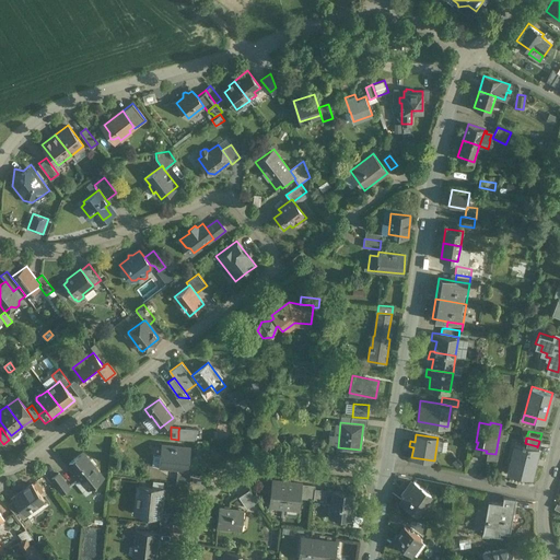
[(525,443),(515,441),(513,451),(515,451),(511,468),(509,468),(508,469),(531,475),(535,459),(534,459),(537,447),(537,446),(525,443)]
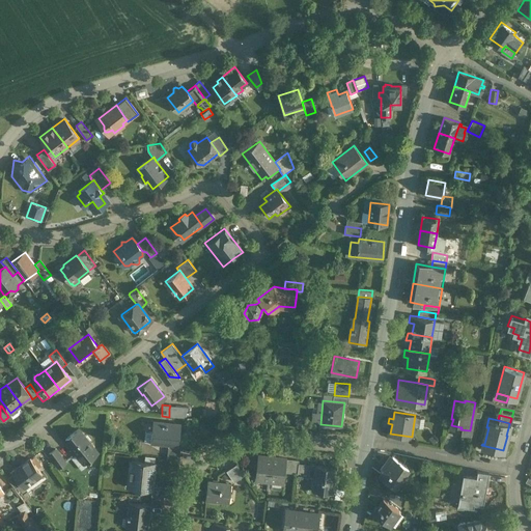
[(180,424),(154,421),(152,431),(145,431),(144,441),(151,442),(168,444),(178,445),(180,424)]
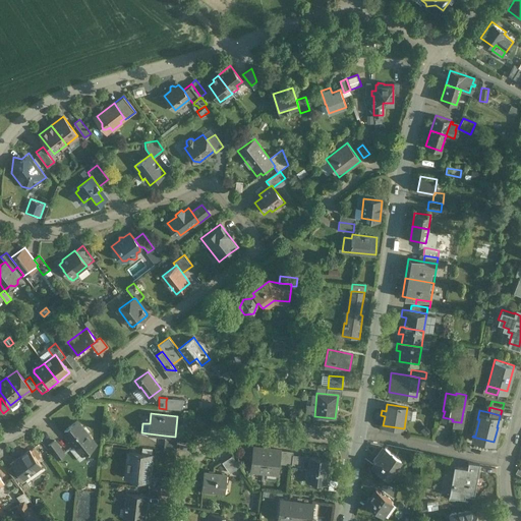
[(95,445),(77,422),(64,432),(71,441),(68,443),(72,448),(75,446),(82,455),(95,445)]
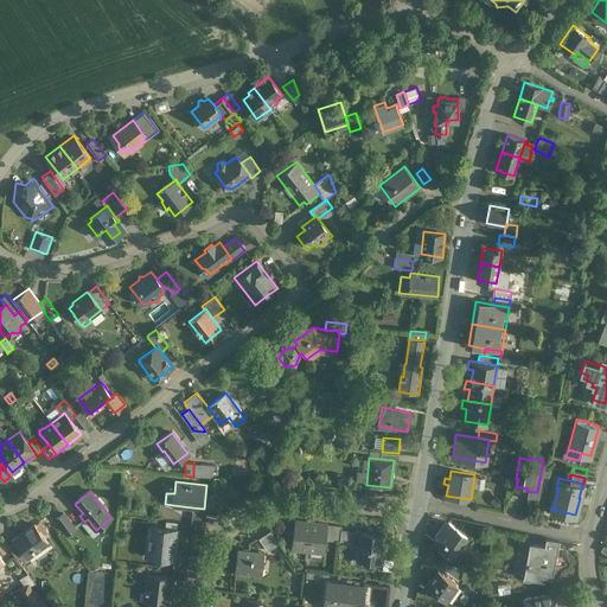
[(204,509),(192,508),(191,524),(205,525),(206,509),(204,509)]
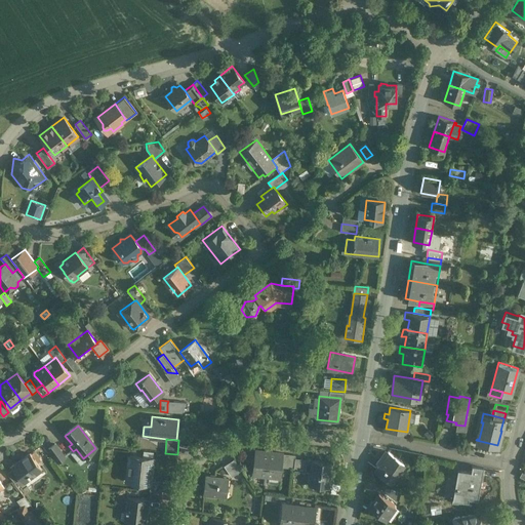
[(65,458),(55,445),(48,449),(57,463),(65,458)]
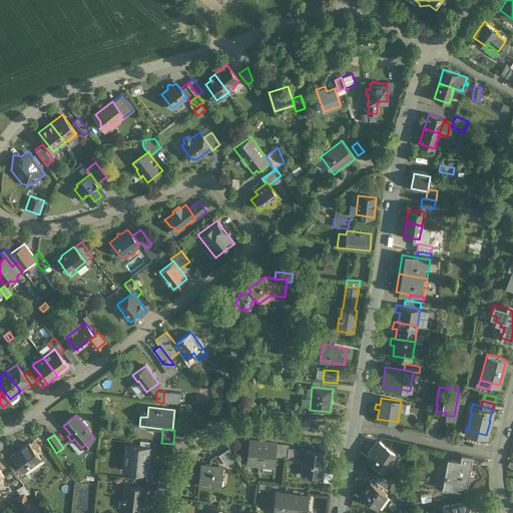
[(264,442),(249,440),(246,464),(261,466),(264,442)]
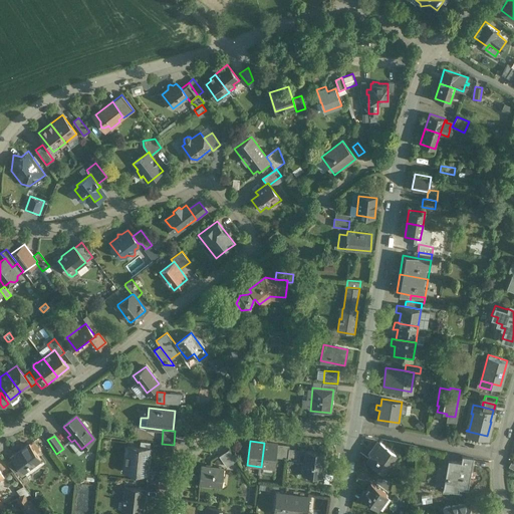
[(396,453),(379,442),(366,459),(382,471),(396,453)]
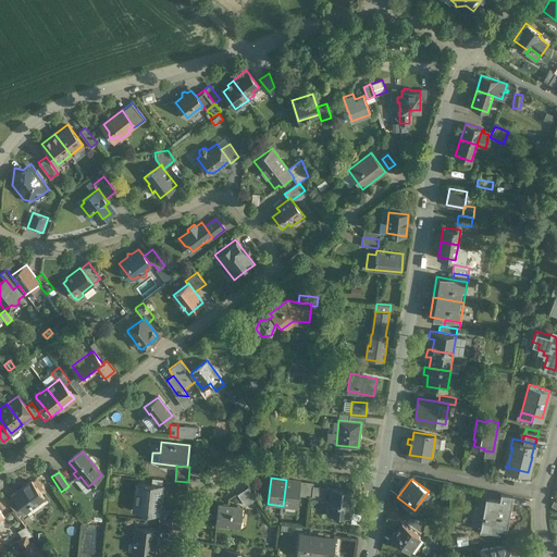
[(300,481),(286,480),(283,506),(298,507),(299,495),(300,481)]
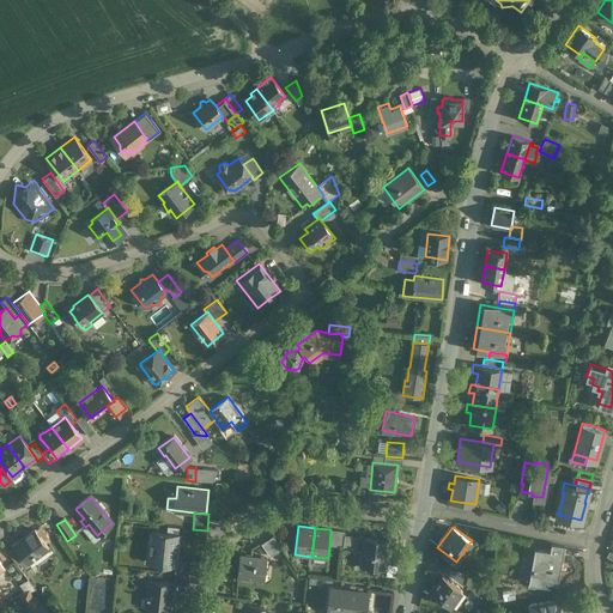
[(345,532),(331,529),(329,545),(343,547),(345,535),(345,532)]
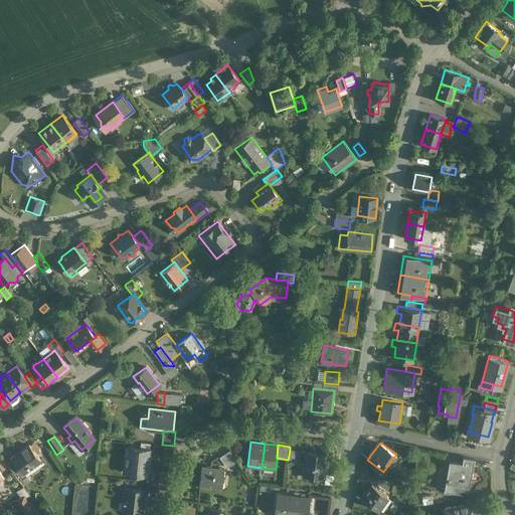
[(29,446),(11,459),(13,461),(20,471),(23,475),(41,462),(29,446)]
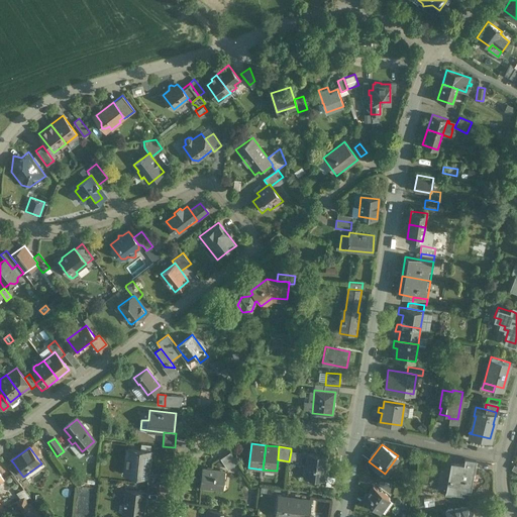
[(150,451),(127,448),(125,475),(147,477),(148,473),(150,451)]
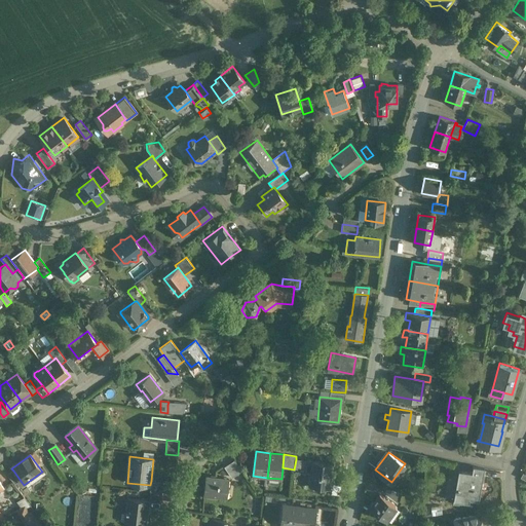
[(234,459),(224,466),(231,478),(241,471),(234,459)]
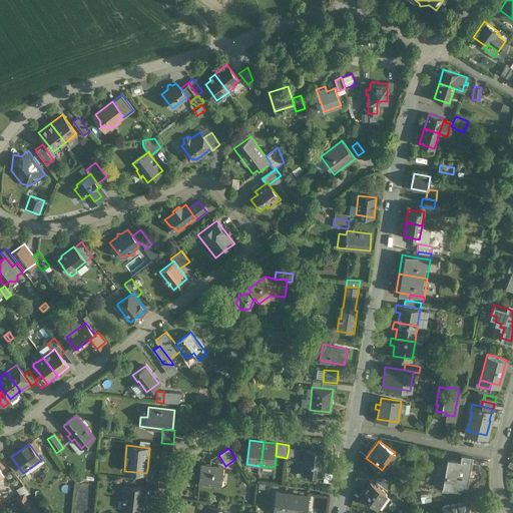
[(289,448),(287,458),(287,461),(299,462),(301,449),(289,448)]
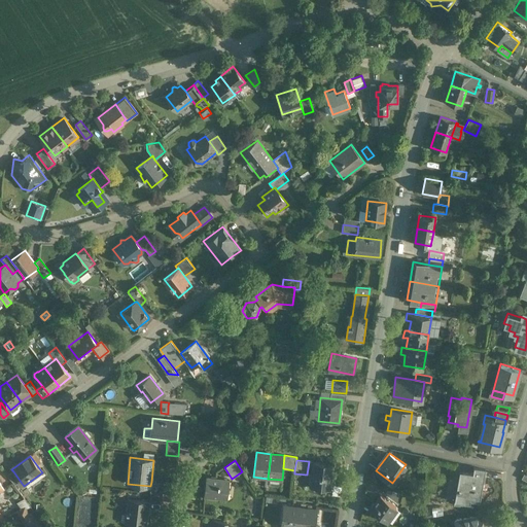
[(334,464),(313,462),(311,476),(314,477),(313,484),(330,486),(334,464)]
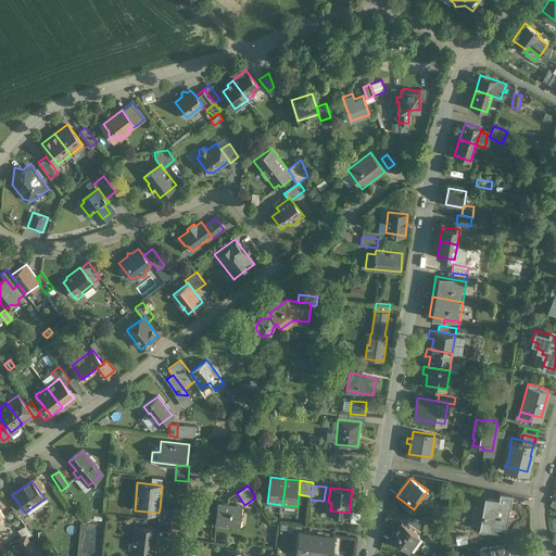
[(498,496),(488,494),(484,512),(483,512),(483,515),(484,515),(482,527),(495,528),(495,525),(505,526),(510,498),(498,496)]
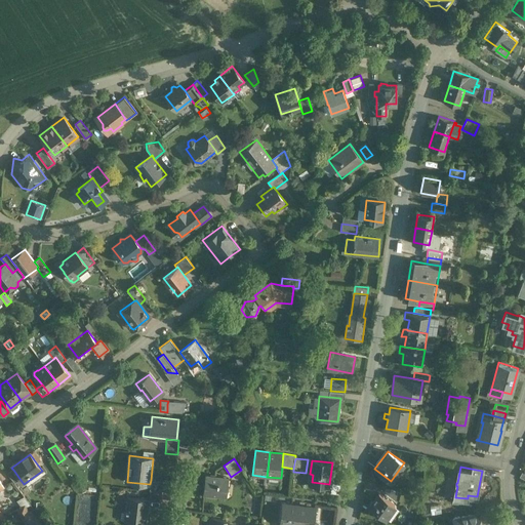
[(21,480),(13,470),(7,474),(15,484),(21,480)]
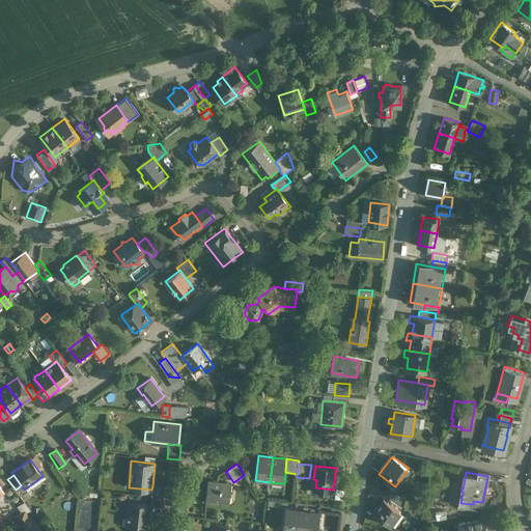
[(231,484),(208,481),(206,500),(228,503),(231,484)]
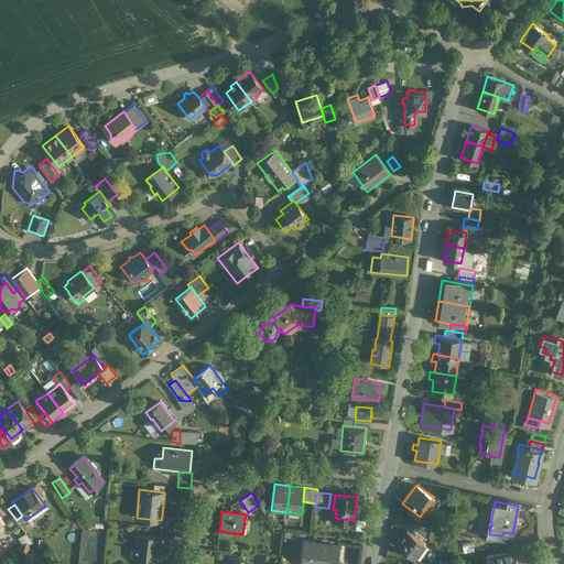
[(175,518),(162,516),(161,520),(161,530),(173,531),(175,518)]
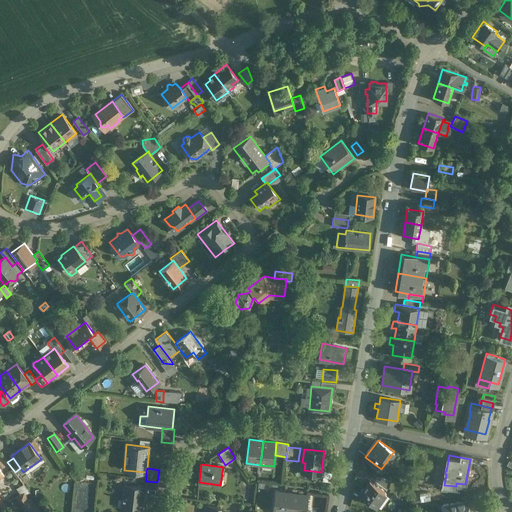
[(34,499),(13,471),(8,474),(24,495),(29,502),(32,500),(34,499)]
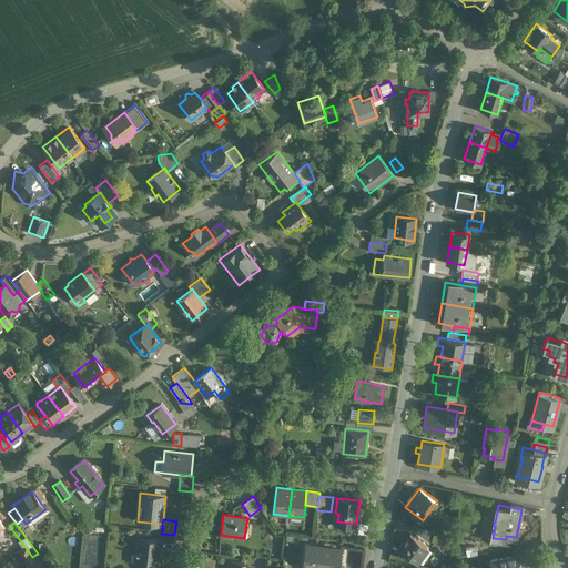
[(427,546),(409,533),(398,548),(417,561),(427,546)]
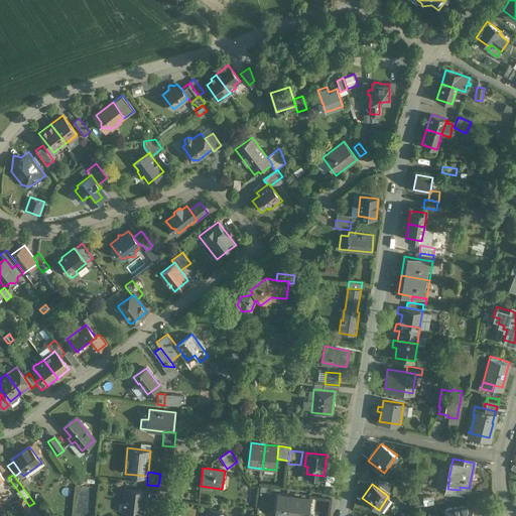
[(158,486),(147,485),(146,492),(158,494),(158,486)]
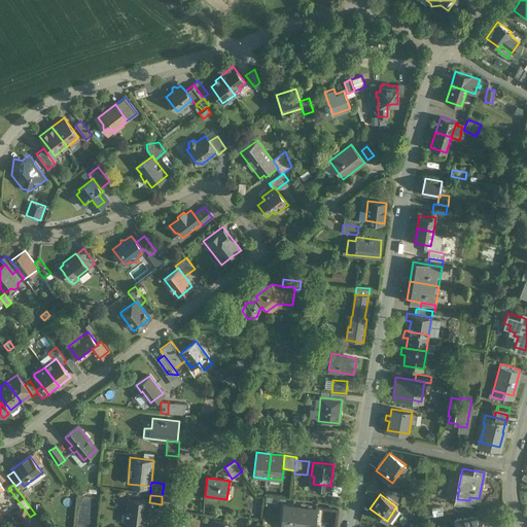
[(149,502),(128,499),(125,523),(146,526),(149,502)]
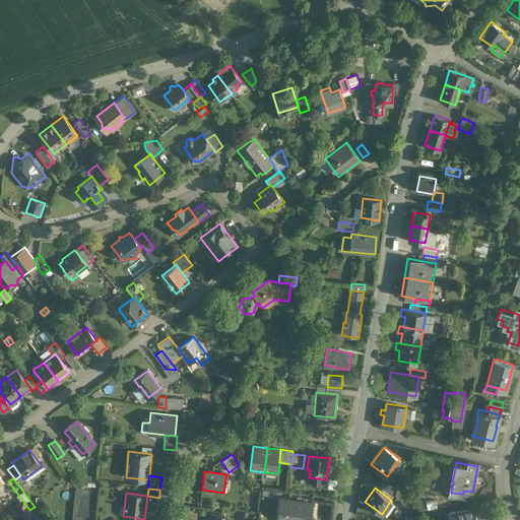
[(294,519),(297,501),(279,499),(276,519),(283,519),(294,519)]
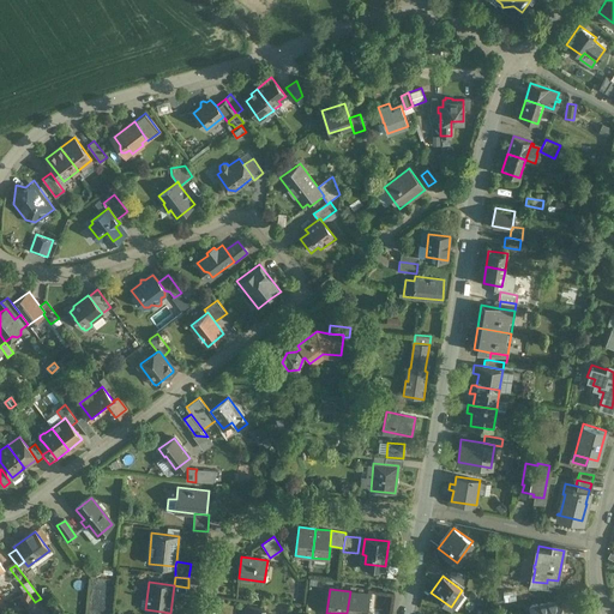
[(367,613),(369,594),(350,591),(347,613),(367,613)]
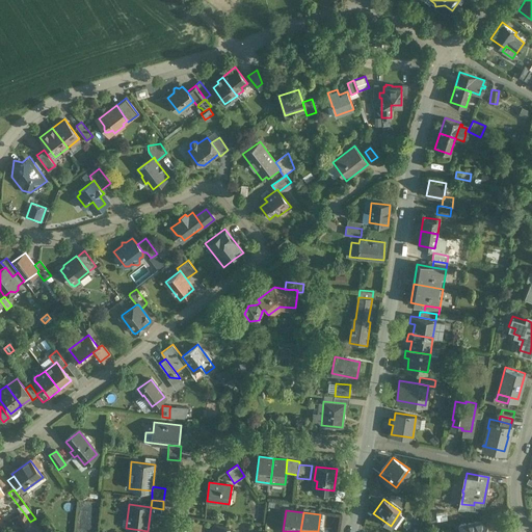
[(30,522),(25,514),(18,519),(23,528),(31,524),(30,522)]
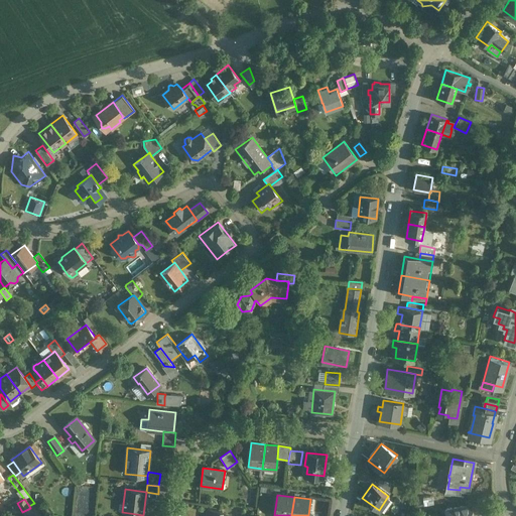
[(470,501),(445,506),(446,515),(475,515),(475,514),(473,515),(470,501)]
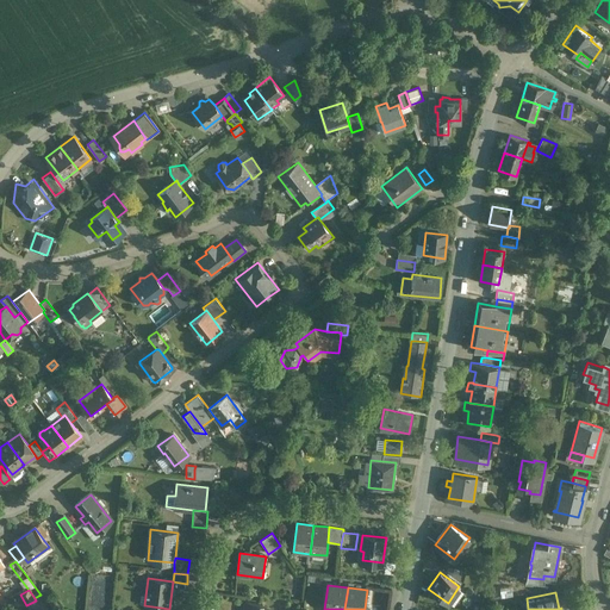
[(48,609),(38,596),(35,598),(36,601),(26,605),(29,609),(48,609)]
